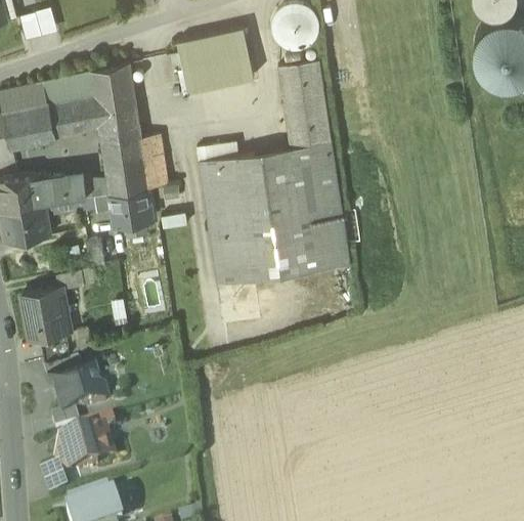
[(0,0),(6,20),(17,17),(12,0),(0,0)]
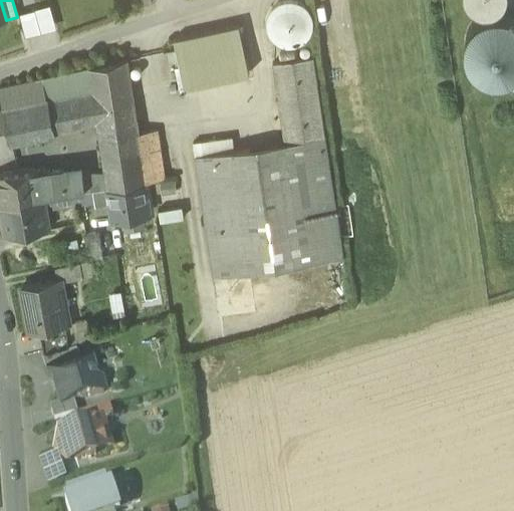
[(271,39),(285,47),(302,43),(311,28),(306,12),(291,3),(275,7),(266,22),(271,39)]
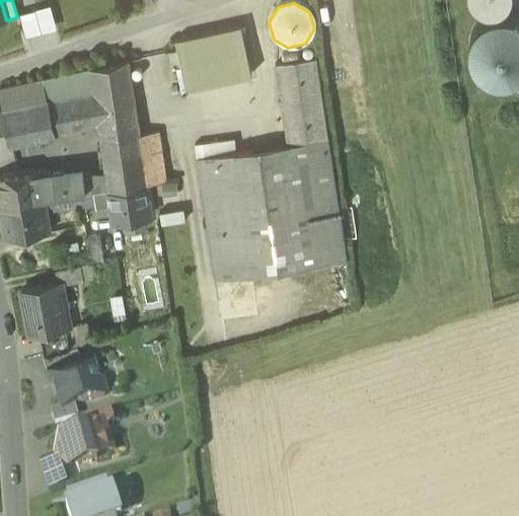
[(18,15),(24,40),(41,35),(34,11),(18,15)]
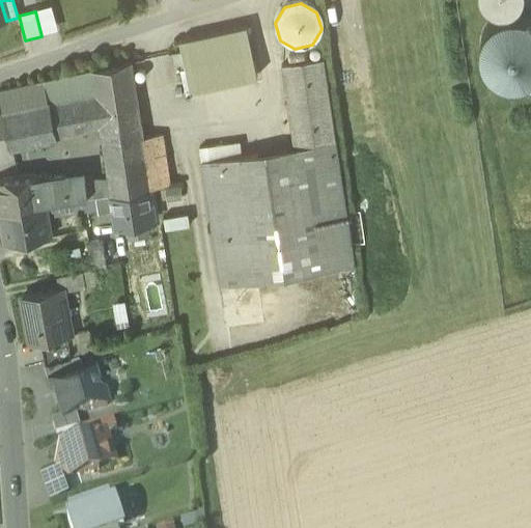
[(498,77),(511,80),(524,79),(530,75),(530,18),(528,17),(515,12),(502,15),(491,21),(483,31),(479,45),(481,57),(487,68),(498,77)]
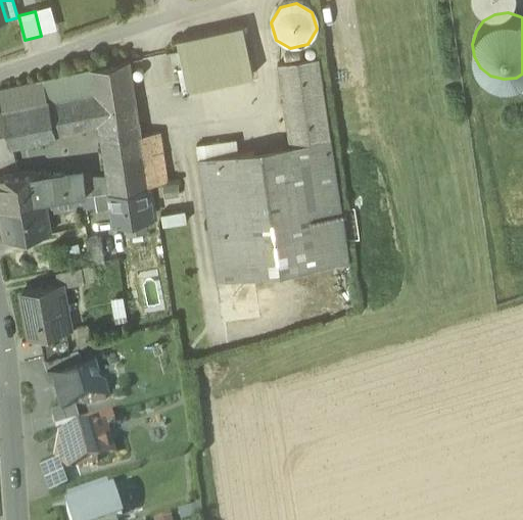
[(177,41),(179,52),(181,64),(187,90),(252,76),(242,28),(177,41)]
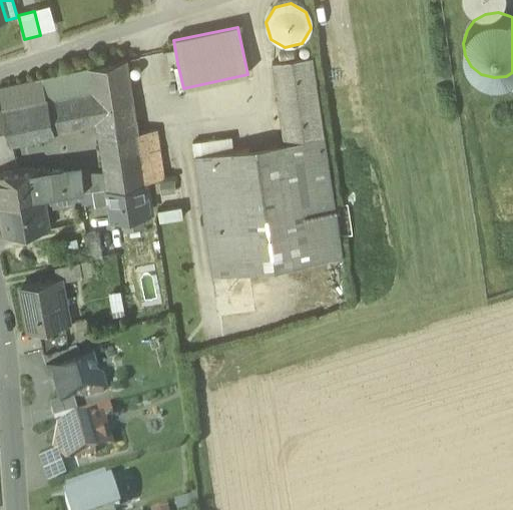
[(164,66),(177,63),(175,51),(162,54),(164,66)]
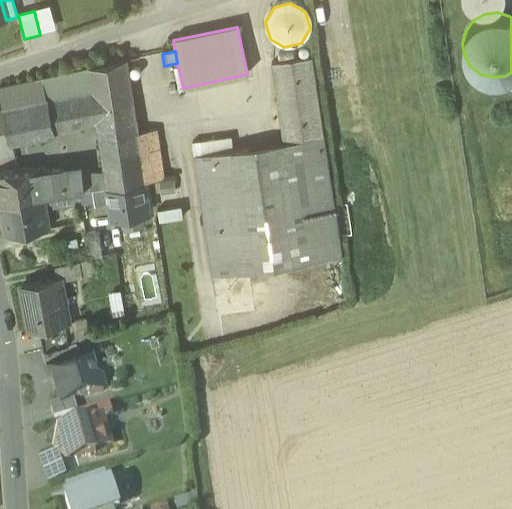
[(271,64),(283,143),(296,232),(336,226),(323,135),(326,134),(325,128),(322,129),(311,58),(271,64)]
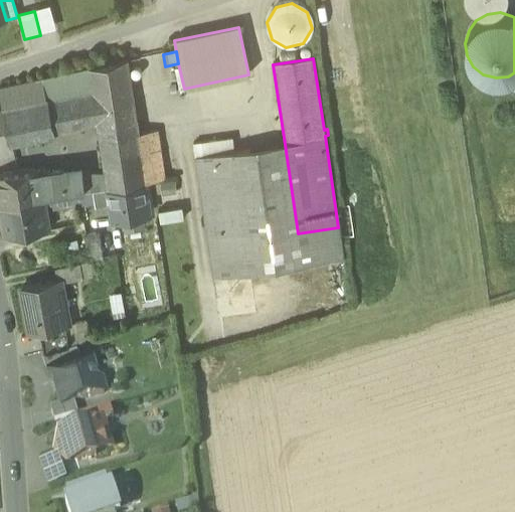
[(90,69),(95,107),(132,101),(127,61),(90,69)]
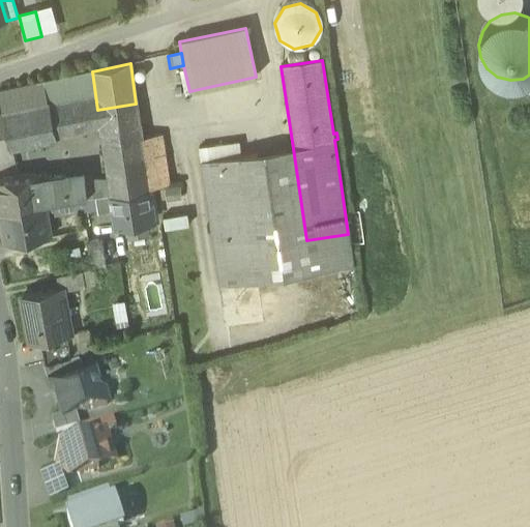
[(92,71),(43,82),(49,101),(57,140),(100,130),(97,110),(92,71)]
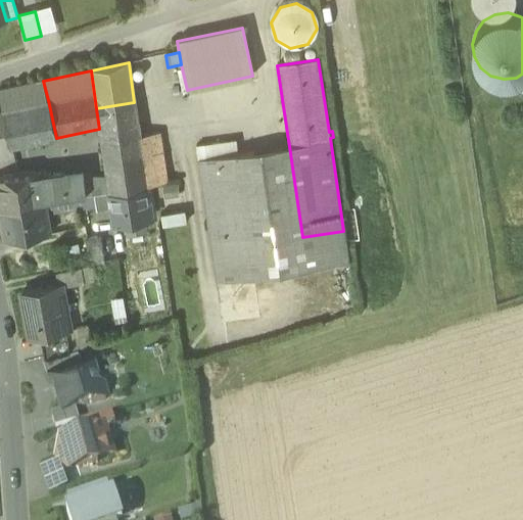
[(0,90),(0,102),(2,110),(48,100),(43,81),(0,90)]
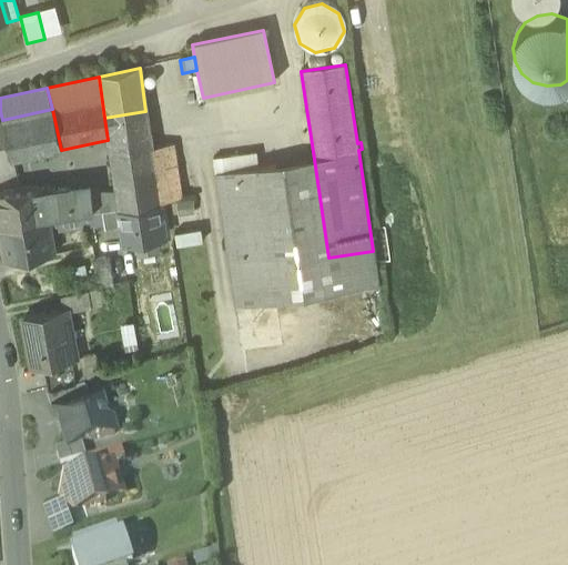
[(61,150),(52,109),(2,120),(2,121),(8,148),(11,161),(61,150)]
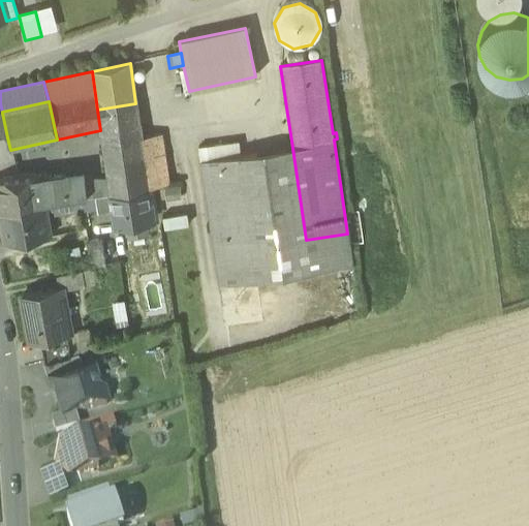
[(138,122),(135,103),(97,110),(100,130),(138,122)]
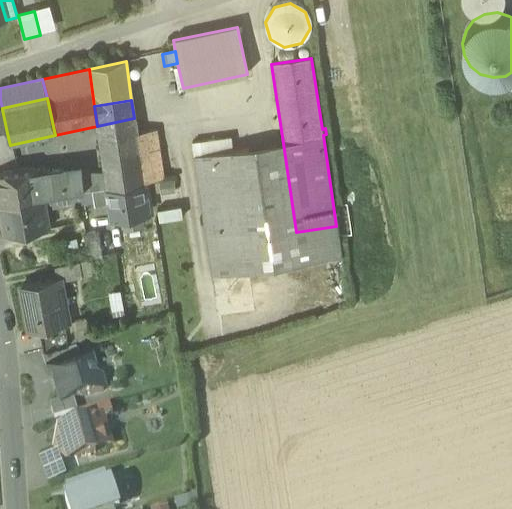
[(137,137),(134,118),(97,126),(100,147),(104,173),(106,190),(144,184),(137,137)]
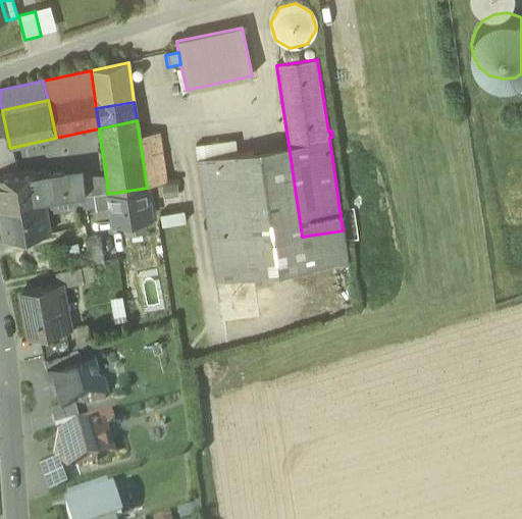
[(163,137),(140,140),(147,188),(170,185),(163,137)]
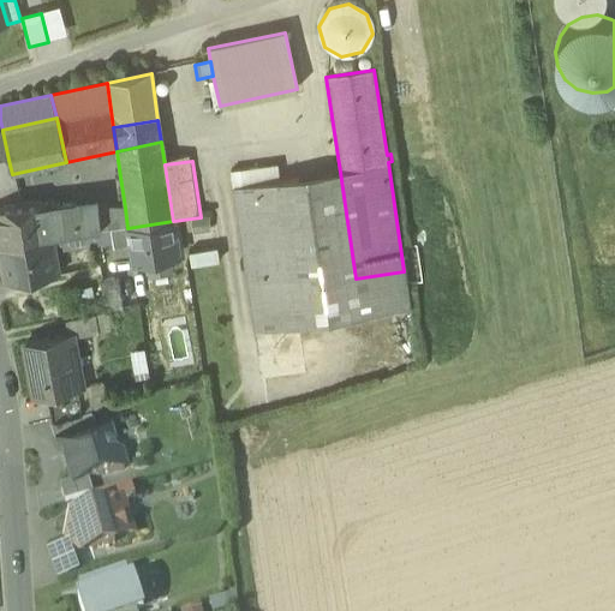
[(231,173),(233,189),(278,181),(275,166),(231,173)]
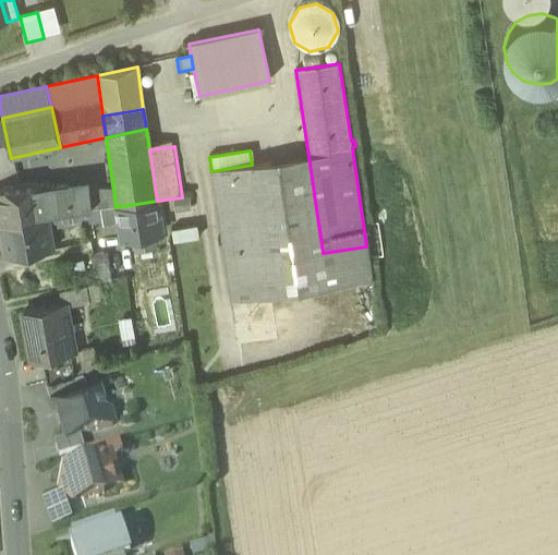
[(328,288),(323,253),(308,156),(252,165),(211,171),(231,303),(328,288)]
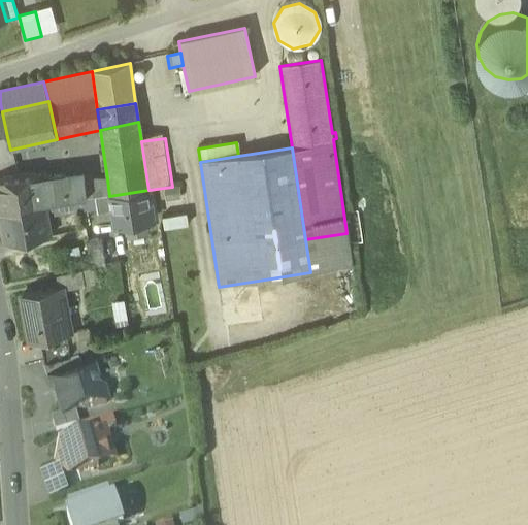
[(84,173),(66,175),(67,183),(86,179),(84,173)]
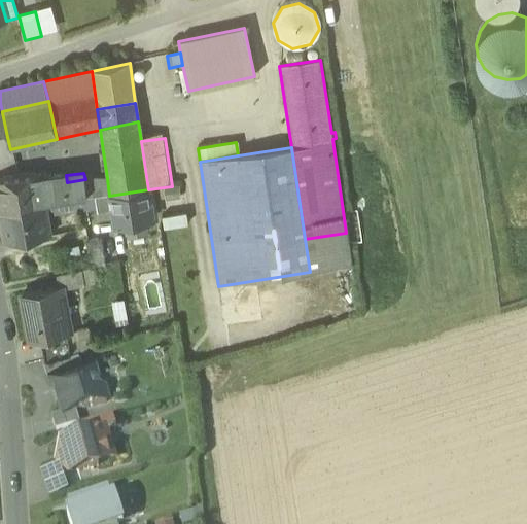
[(0,211),(45,203),(41,175),(0,180),(0,211)]
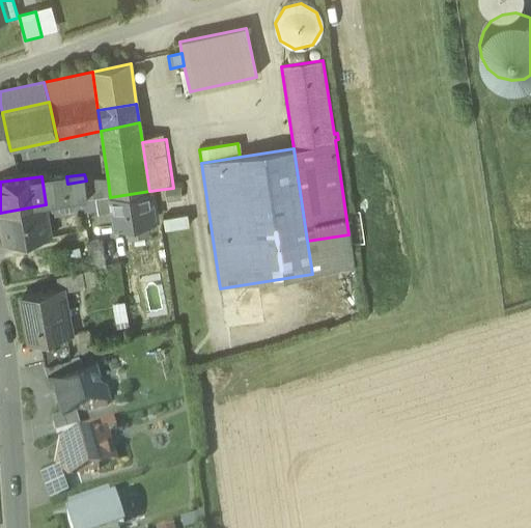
[(46,204),(68,201),(66,185),(67,184),(66,176),(45,181),(45,176),(42,176),(46,204)]
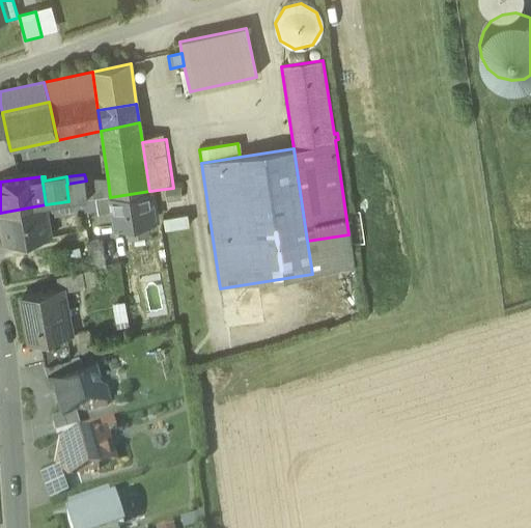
[(55,213),(55,217),(80,214),(99,211),(98,199),(92,199),(90,179),(87,179),(87,181),(86,181),(89,198),(89,200),(70,202),(68,201),(46,204),(47,214),(55,213)]
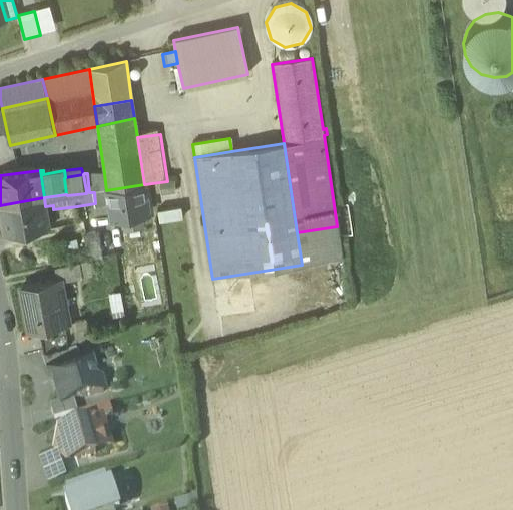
[(87,173),(89,192),(106,190),(104,173),(87,173)]
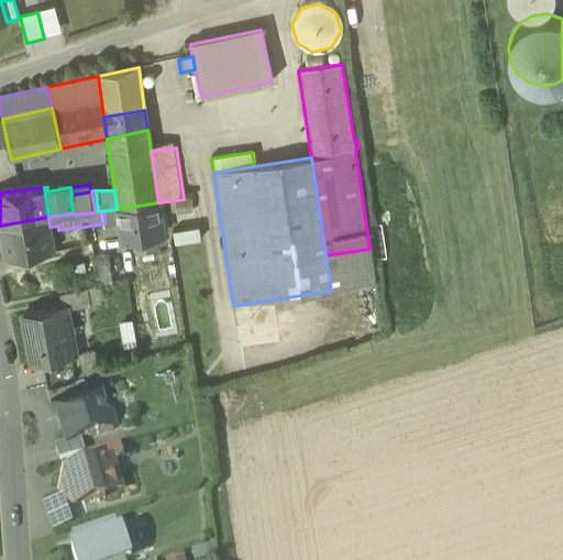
[(91,191),(72,195),(70,196),(73,213),(74,215),(95,212),(95,210),(91,191)]
